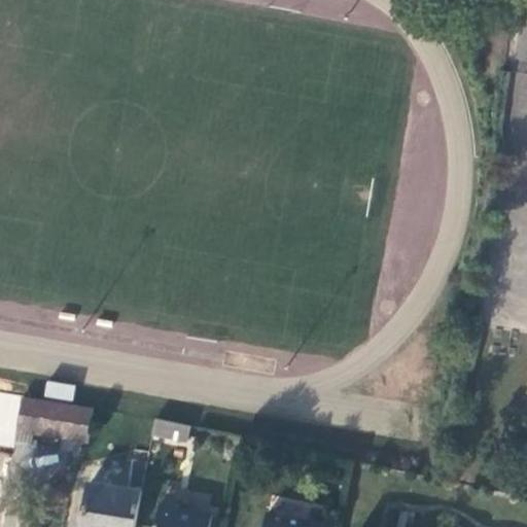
[(72,401),(75,385),(46,381),(44,396),(72,401)]
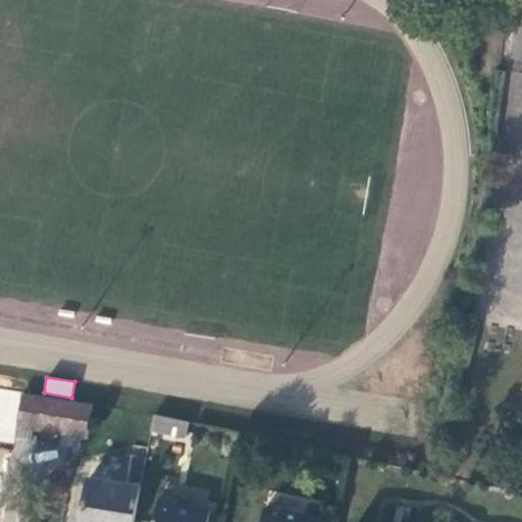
[(15,436),(87,448),(92,416),(0,401),(0,438),(14,441),(15,436)]
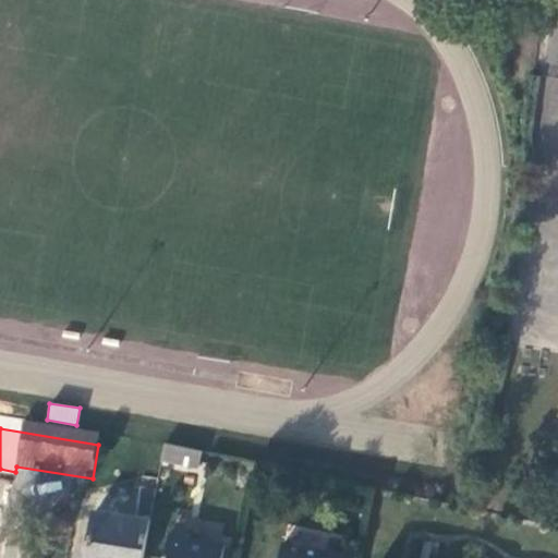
[(161,472),(197,480),(201,464),(165,457),(161,472)]
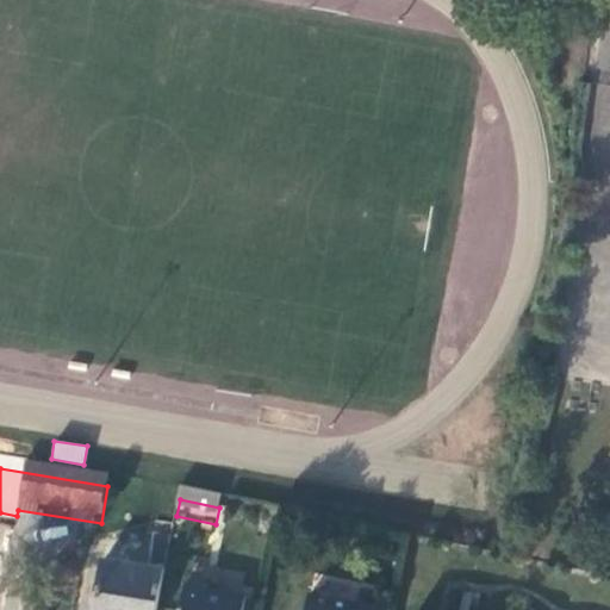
[(95,609),(159,609),(172,537),(154,534),(147,578),(104,571),(95,609)]
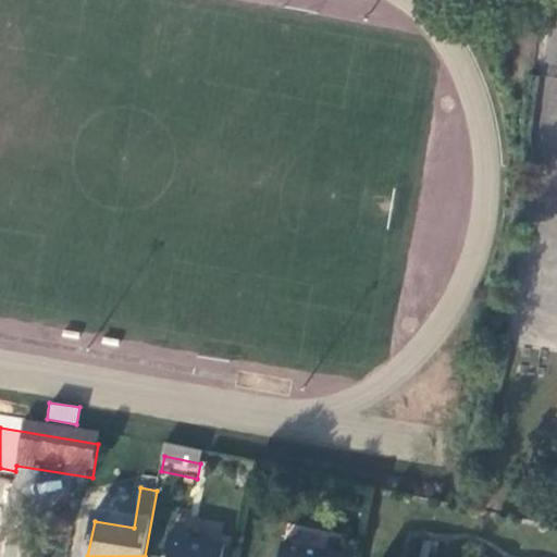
[(164,556),(222,556),(223,556),(166,545),(164,556)]
